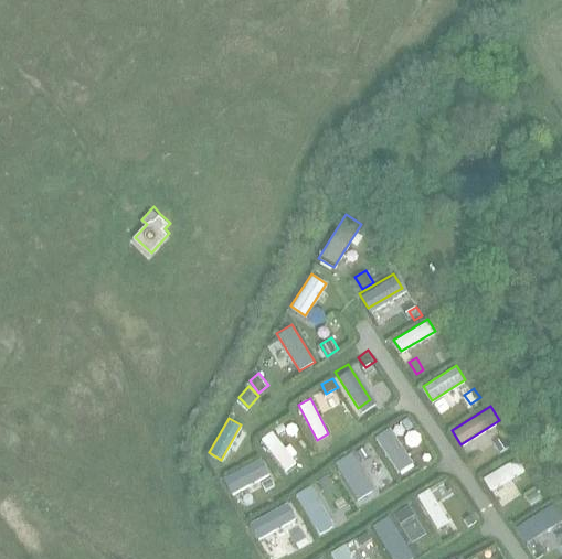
[(374,436),(396,468),(407,460),(395,442),(401,439),(392,425),(374,436)]
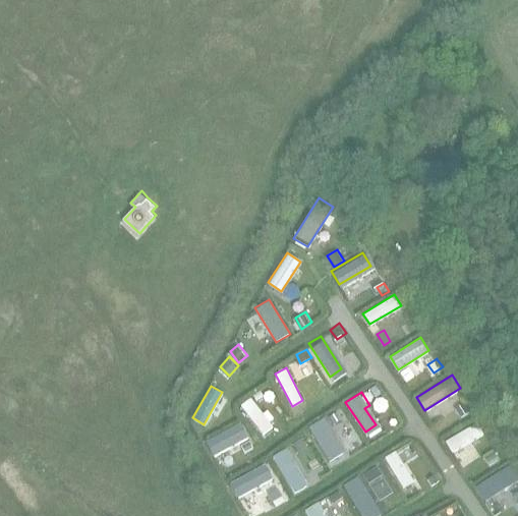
[(273,425),(250,397),(240,405),(263,434),(273,425)]
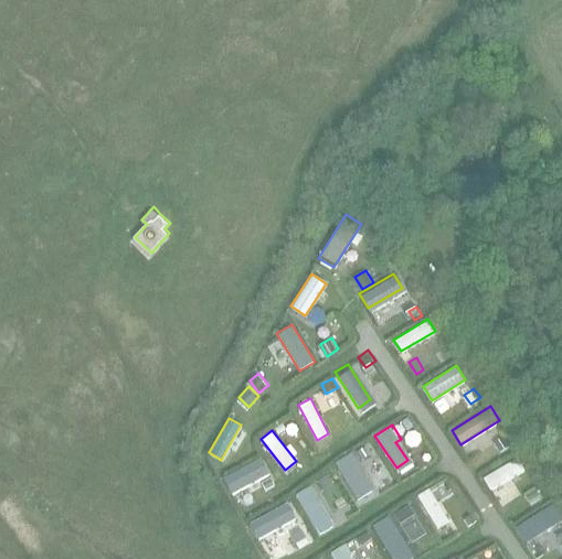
[(507,438),(497,444),(504,454),(513,448),(507,438)]
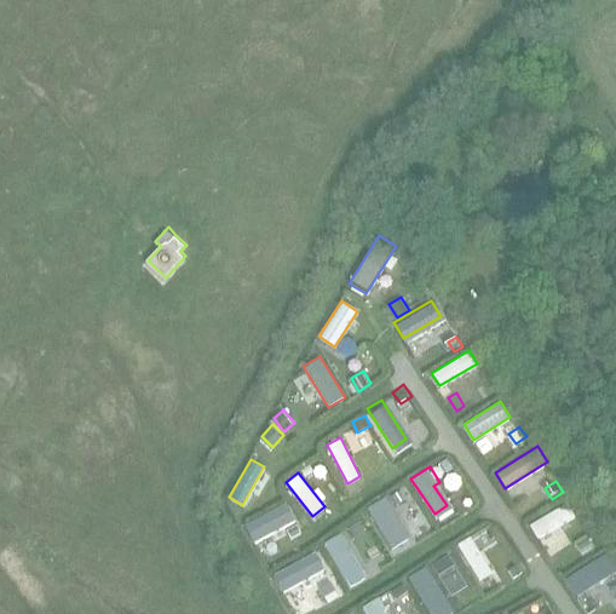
[(402,487),(395,492),(399,500),(407,495),(402,487)]
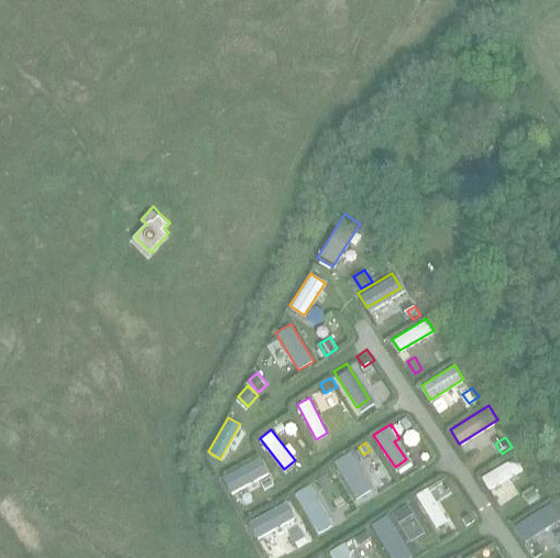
[(371,489),(348,452),(335,461),(358,496),(371,489)]
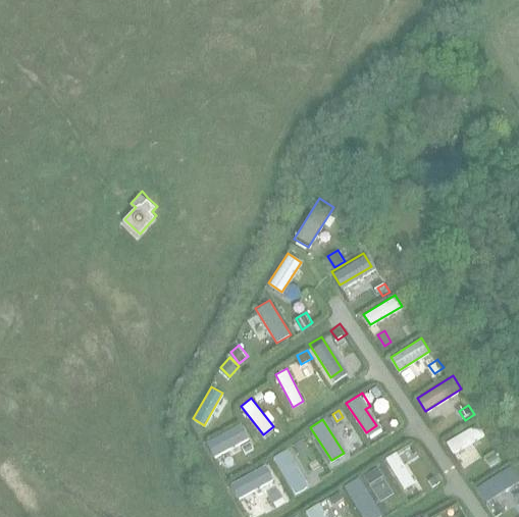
[(447,442),(453,452),(485,433),(478,422),(447,442)]
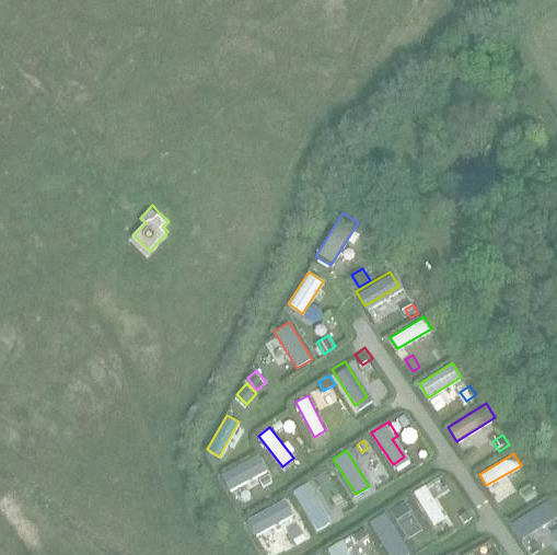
[(259,455),(225,473),(232,485),(265,467),(259,455)]
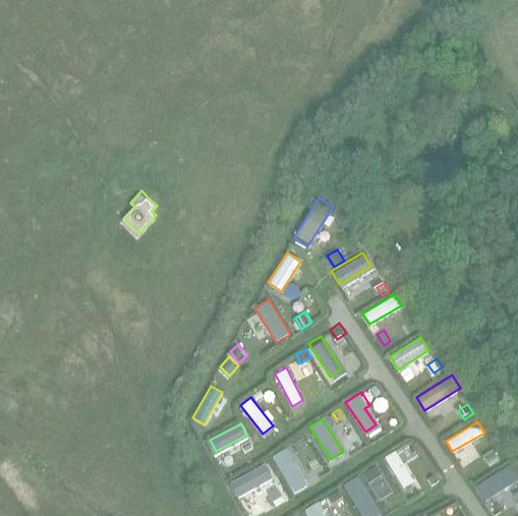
[(303,437),(295,443),(299,450),(308,444),(303,437)]
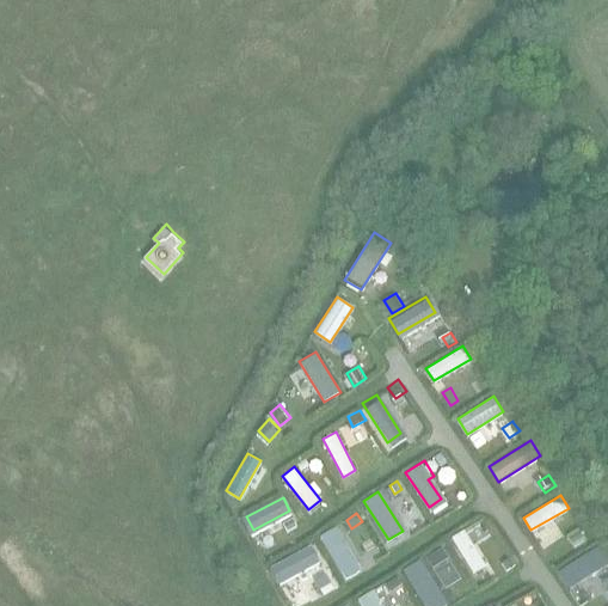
[(294,515),(286,520),(289,528),(299,522),(294,515)]
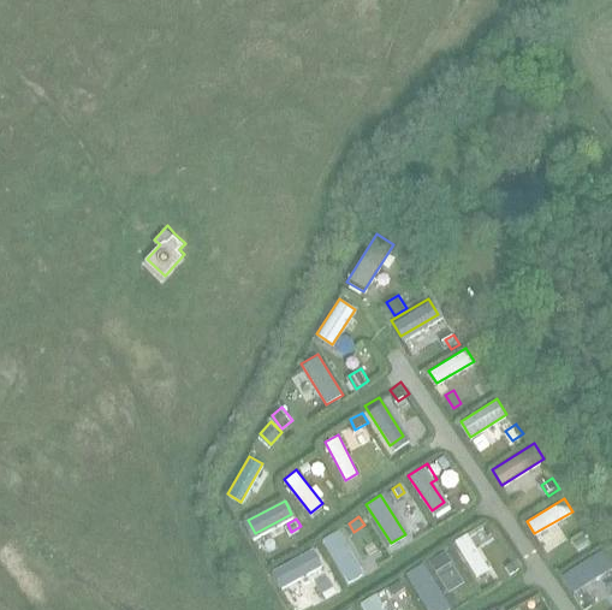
[(586,528),(572,537),(580,548),(592,539),(586,528)]
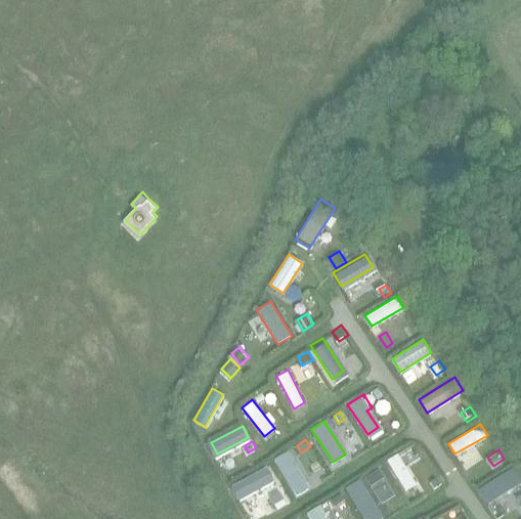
[(287,450),(274,458),(296,495),(308,487),(287,450)]
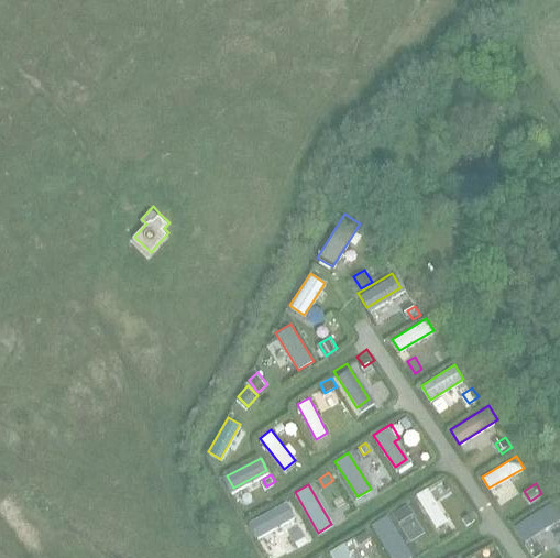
[(429,485),(416,493),(436,527),(449,520),(429,485)]
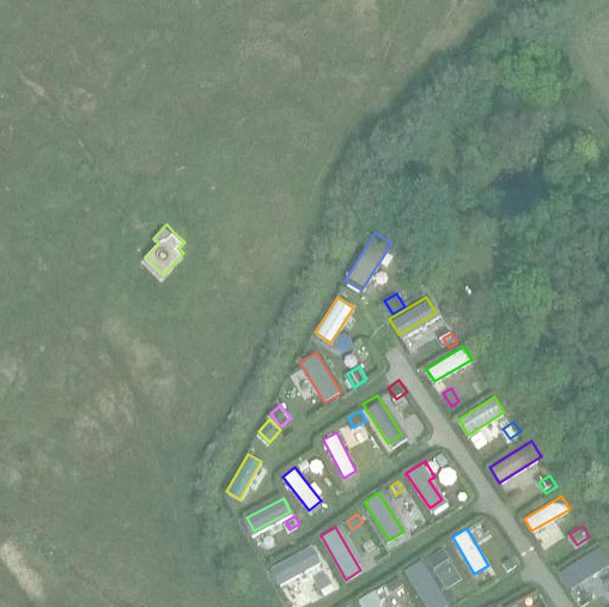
[(561,572),(570,584),(606,562),(597,548),(561,572)]
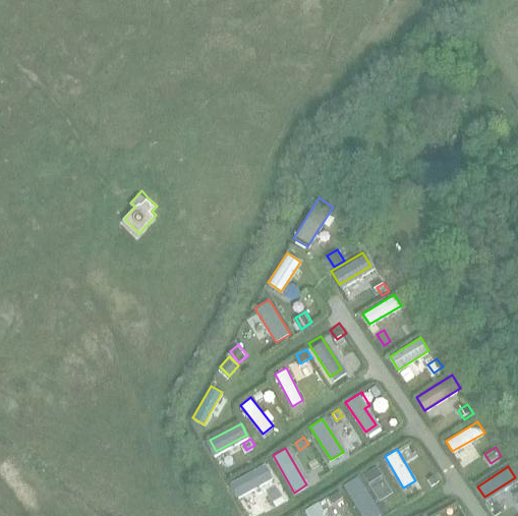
[(256,508),(268,503),(250,469),(239,475),(256,508)]
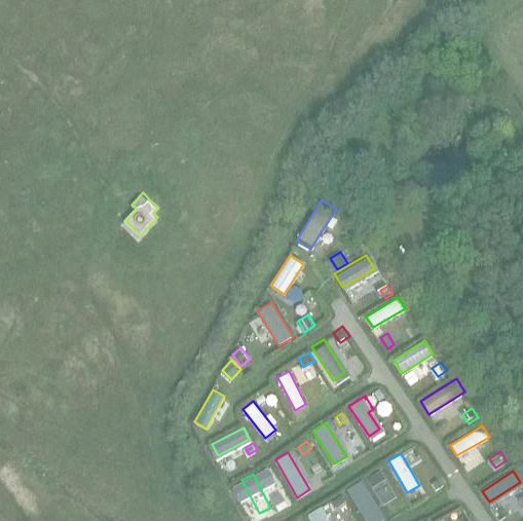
[(444,476),(434,482),(438,488),(448,482),(444,476)]
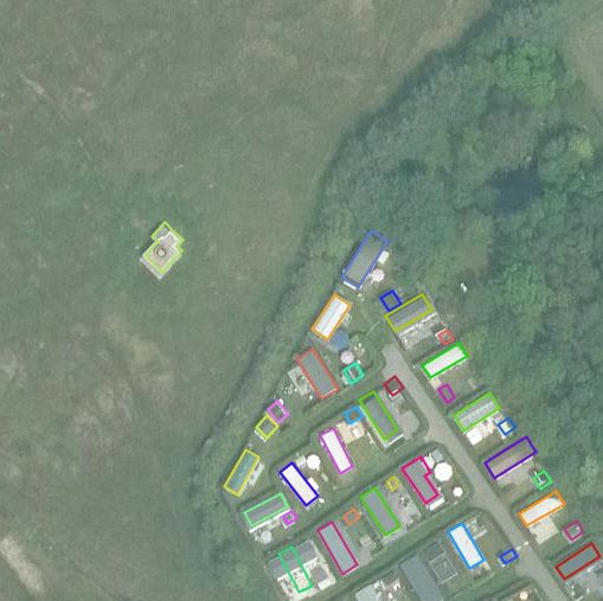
[(402,567),(422,599),(435,590),(415,558),(402,567)]
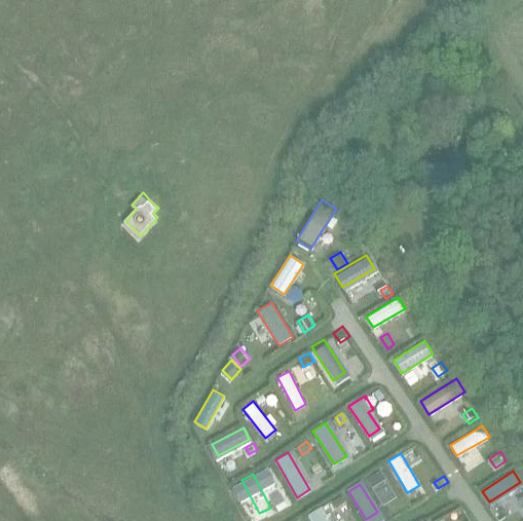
[(282,491),(273,496),(278,506),(288,500),(282,491)]
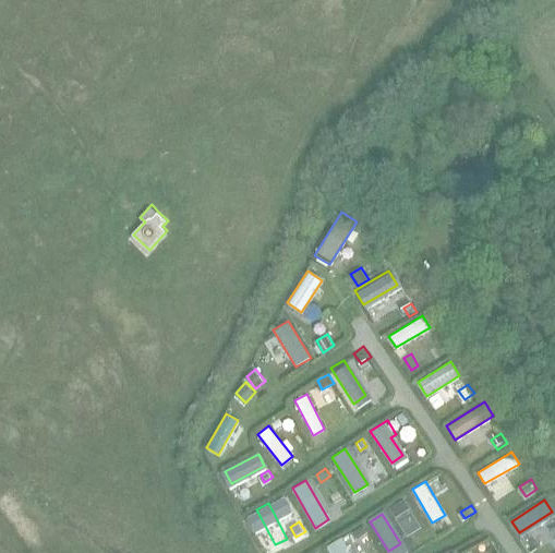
[(364,524),(353,530),(358,538),(369,531),(364,524)]
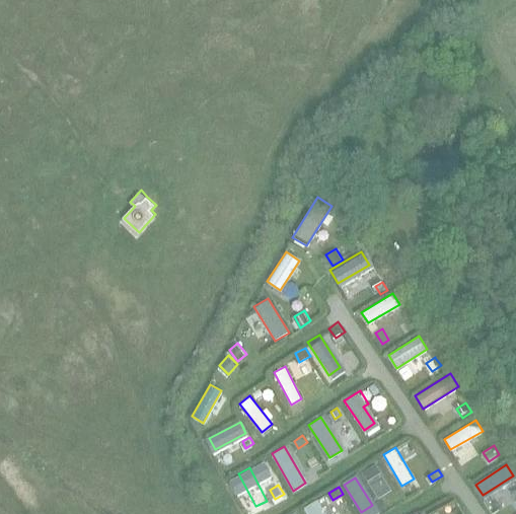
[(326,513),(318,499),(303,508),(306,513),(326,513)]
